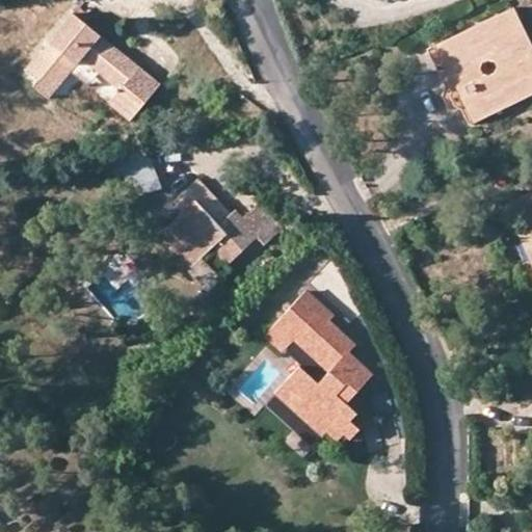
[(90,16),(77,4),(71,12),(84,23),(90,16)]
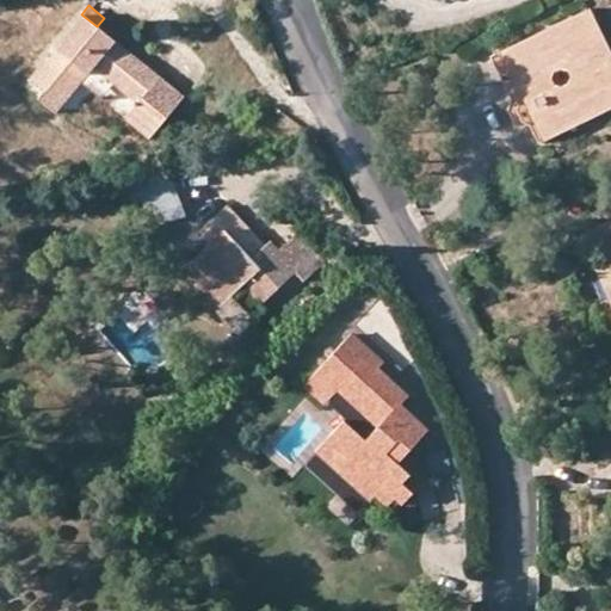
[(610,59),(587,12),(578,17),(610,84),(610,59)]
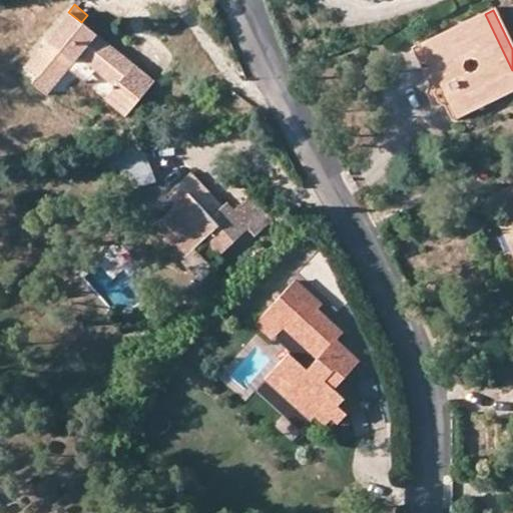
[(152,80),(81,22),(68,12),(20,72),(45,94),(67,68),(77,55),(92,69),(114,87),(104,99),(124,115),(152,80)]
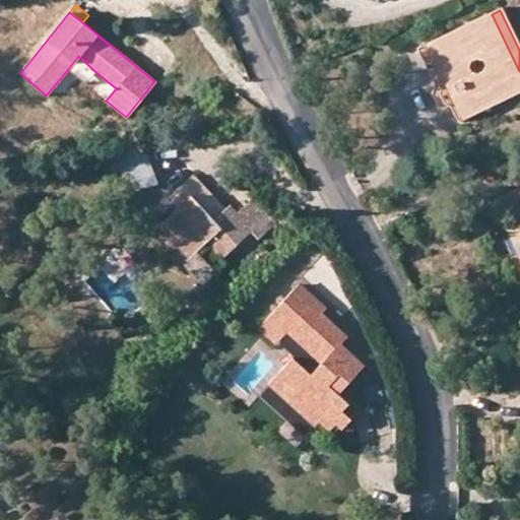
[(436,105),(443,102),(454,125),(519,91),(519,71),(492,14),(413,55),(436,105)]
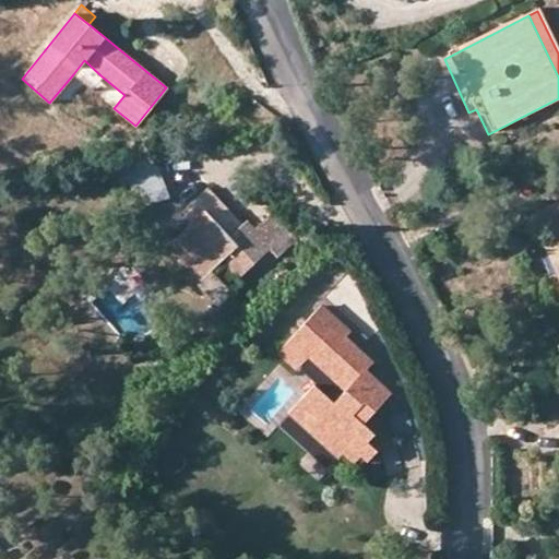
[(91,87),(100,75),(84,60),(73,74),(91,87)]
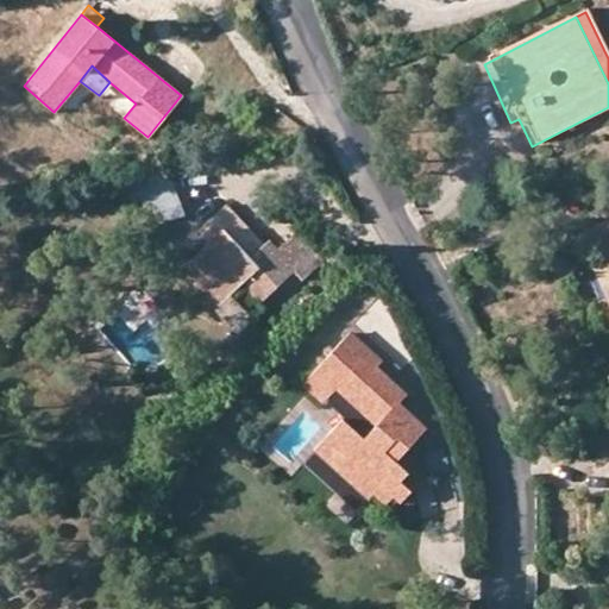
[(137,181),(151,223),(181,213),(164,171),(137,181)]
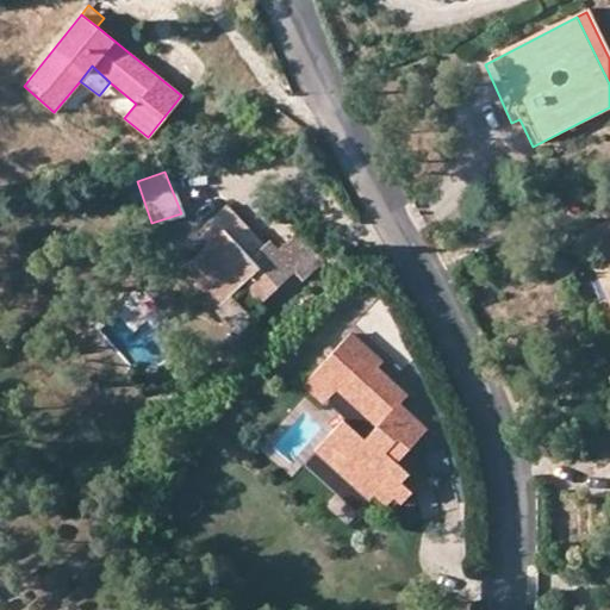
[(186,217),(198,231),(219,213),(256,251),(265,243),(216,190),(186,217)]
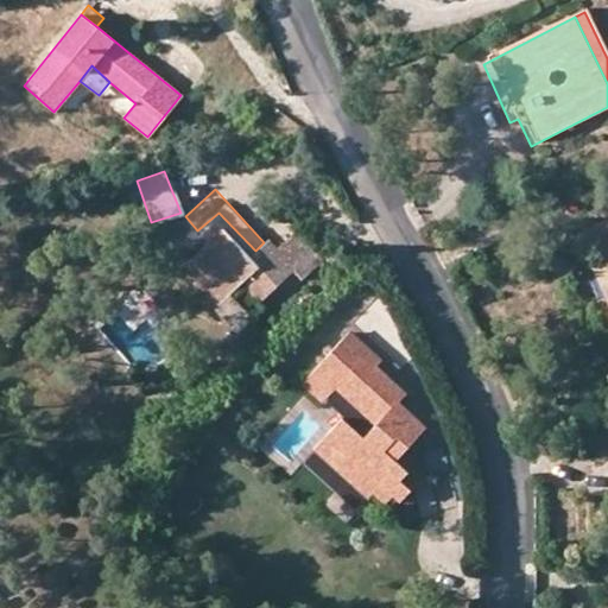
[(290,234),(277,247),(295,268),(303,276),(322,259),(280,209),(274,215),(290,234)]
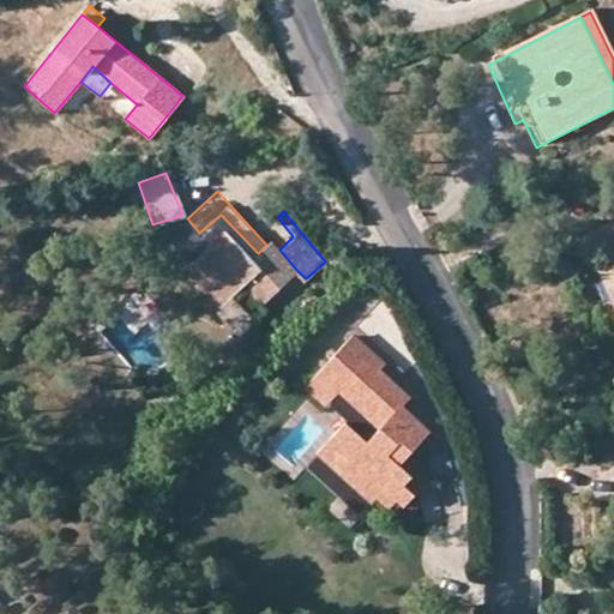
[(298,271),(280,250),(270,240),(266,245),(258,253),(221,215),(199,233),(210,245),(186,266),(224,305),(234,298),(242,288),(260,307),(298,271)]
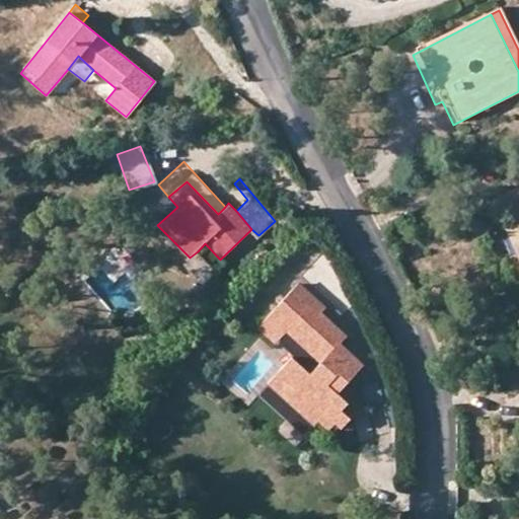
[(518,227),(517,228),(518,232),(518,191),(506,198),(514,218),(518,216),(518,227)]
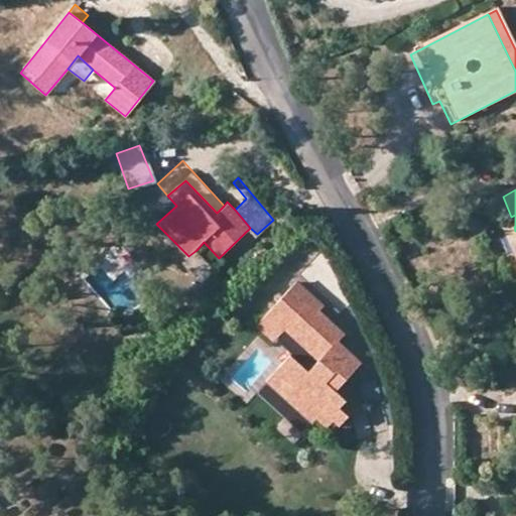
[(201,283),(216,270),(197,250),(188,256),(156,224),(151,229),(201,283)]
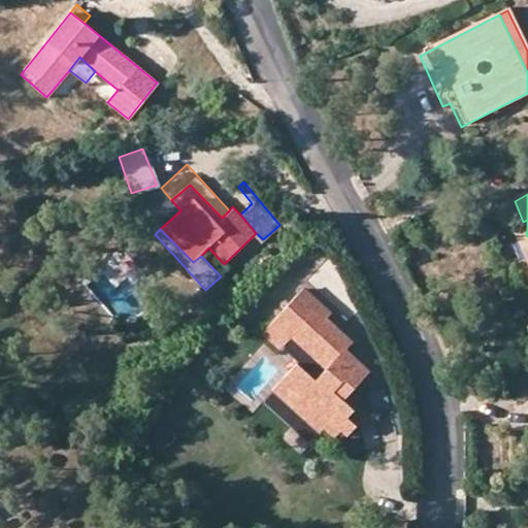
[(527,262),(527,236),(526,232),(517,236),(527,262)]
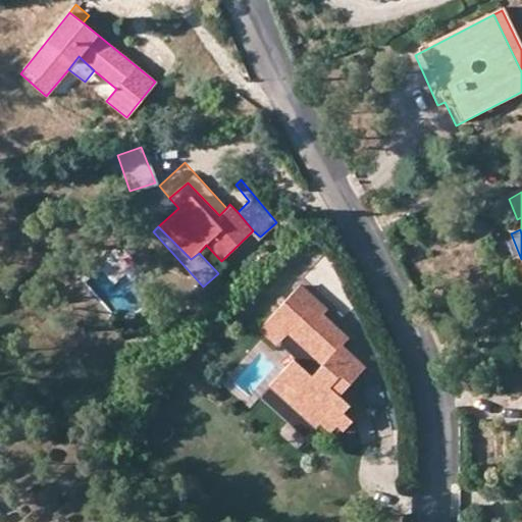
[(301,284),(284,303),(302,318),(310,308),(320,317),(327,309),(301,284)]
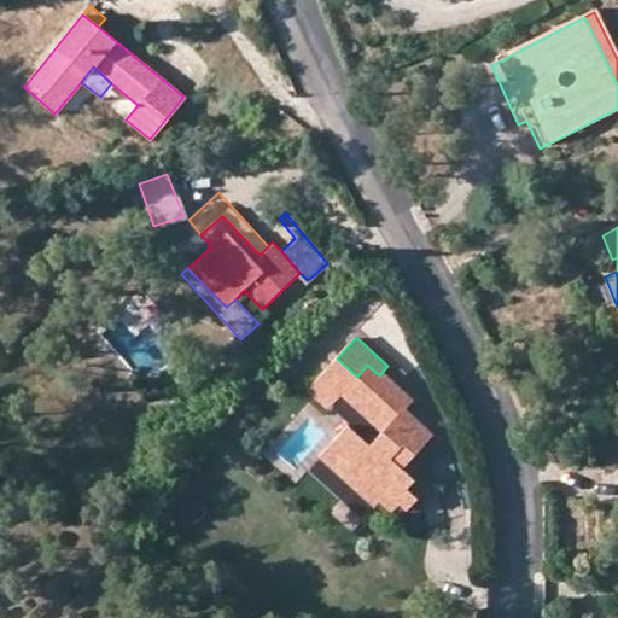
[(357,377),(337,359),(307,391),(326,409),(338,396),(371,424),(360,436),(347,425),(327,448),(332,453),(347,466),(339,474),(355,490),(373,507),(378,501),(388,491),(400,503),(407,508),(417,497),(406,488),(414,479),(391,459),(400,448),(412,456),(417,450),(432,433),(406,409),(414,398),(395,380),(390,385),(379,375),(367,365),(357,377)]
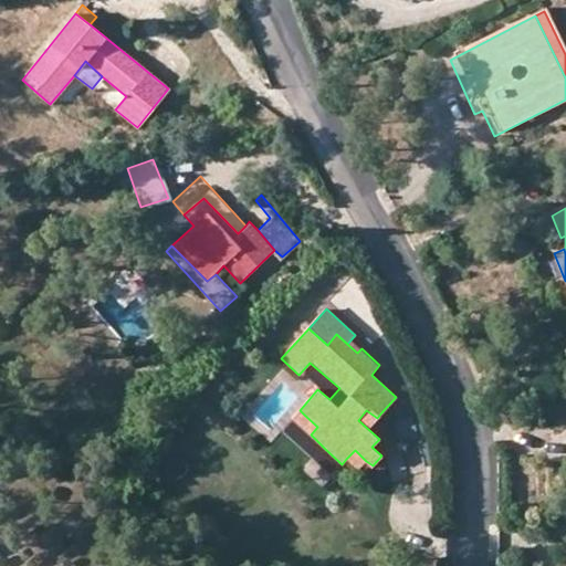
[(389,417),(395,444),(415,441),(409,417),(396,397),(381,412),(389,417)]
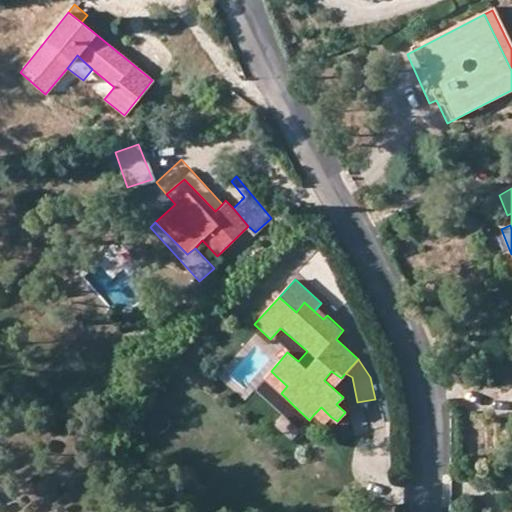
[(268,382),(281,393),(287,386),(275,375),(268,382)]
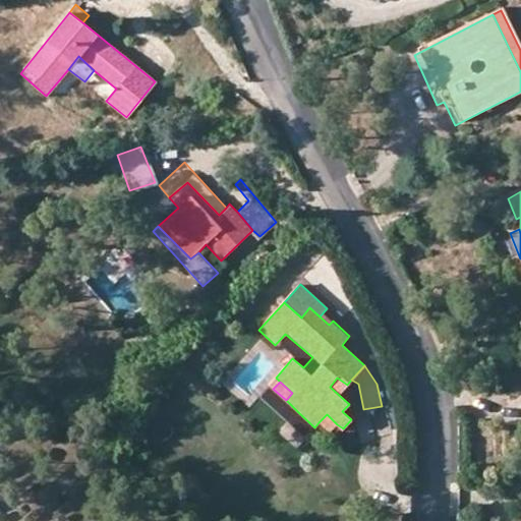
[(308,433),(314,427),(299,413),(293,420),(308,433)]
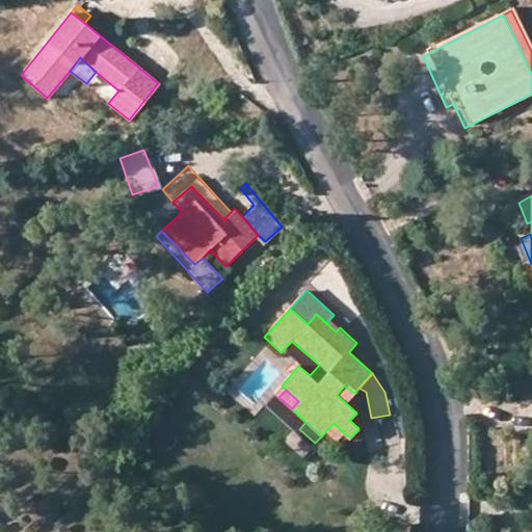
[(337,442),(344,433),(334,423),(325,431),(337,442)]
